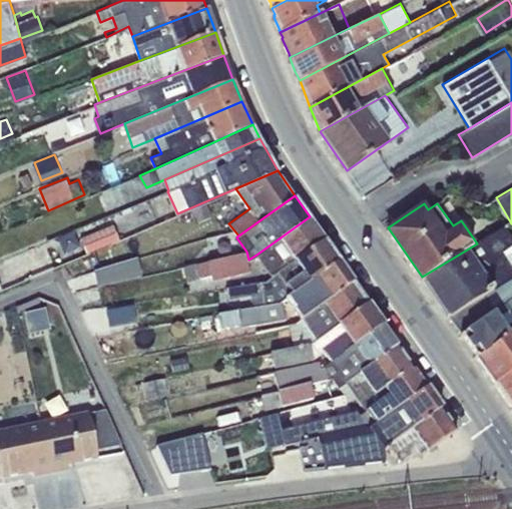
[(272,275),(324,237),(310,216),(257,255),(272,275)]
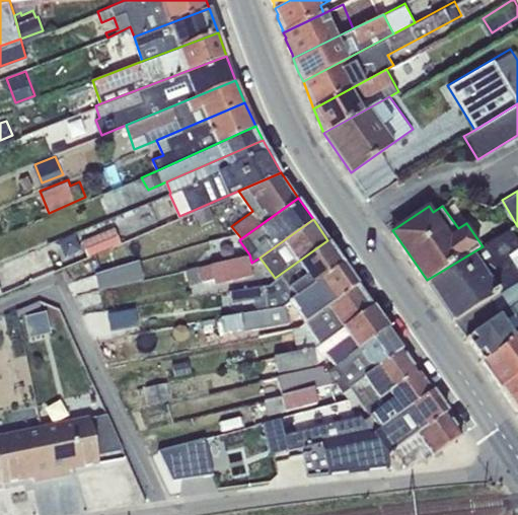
[(115,226),(82,239),(88,255),(122,241),(115,226)]
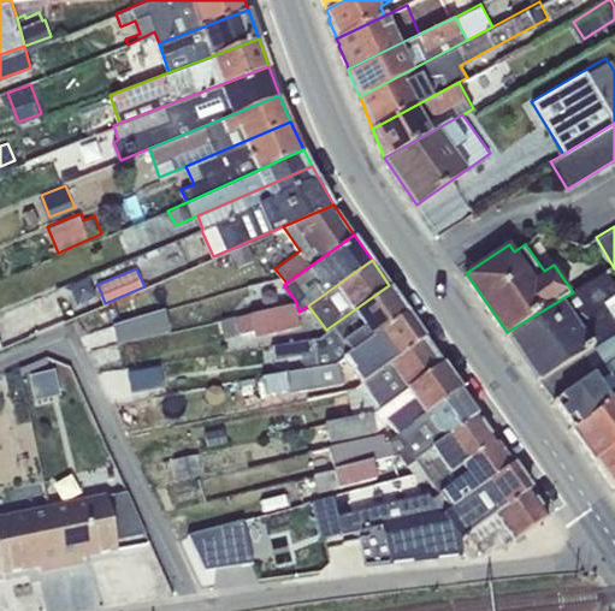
[(539,378),(614,326),(614,283),(607,272),(573,292),(507,332),(508,334),(512,331),(542,373),(537,375),(538,378),(539,378)]
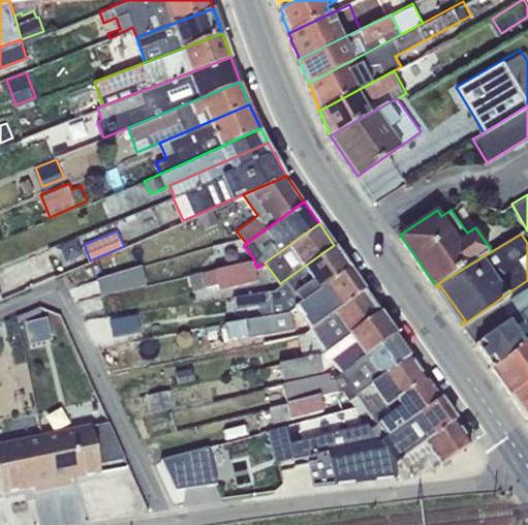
[(296,307),(349,267),(334,245),(280,283),(274,288),(233,295),(235,307),(259,304),(260,316),(289,311),(296,307)]
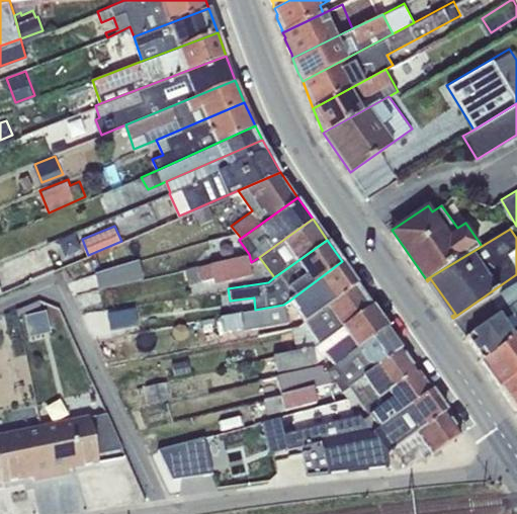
[(251,262),(249,254),(187,267),(188,280),(201,277),(202,279),(213,277),(214,281),(253,273),(251,262)]
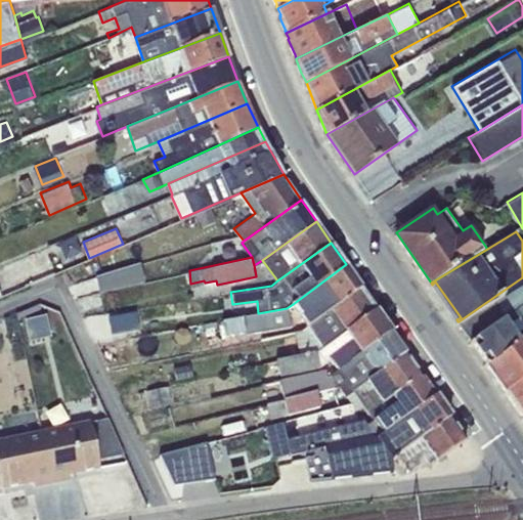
[(140,261),(96,274),(100,289),(144,278),(140,261)]
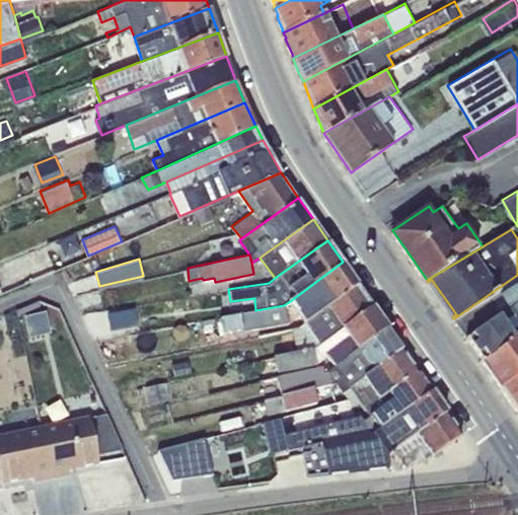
[(305,321),(358,283),(343,262),(290,301),(305,321)]
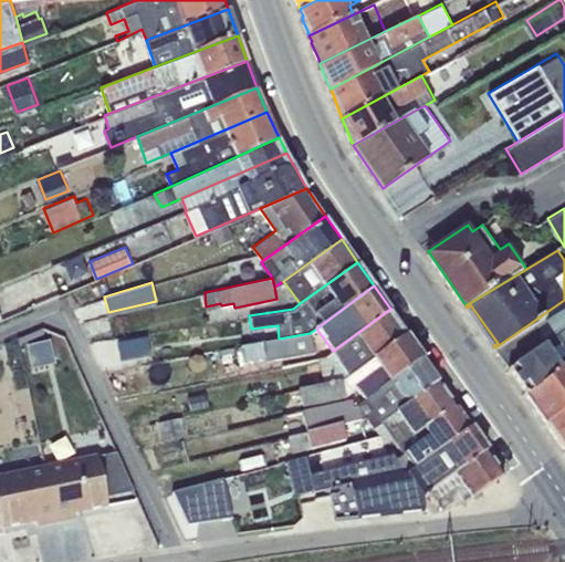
[(526,392),(527,393),(564,367),(564,300),(495,347),(509,366),(508,367),(510,371),(512,368),(526,388),(523,389),(525,393),(526,392)]
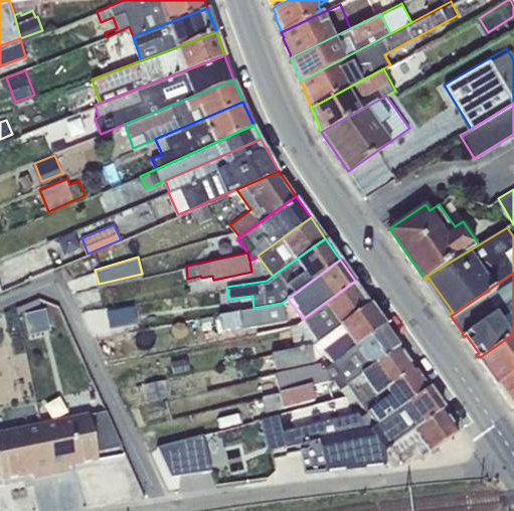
[(311,344),(370,302),(355,281),(303,319),(290,322),(295,348),(311,344)]
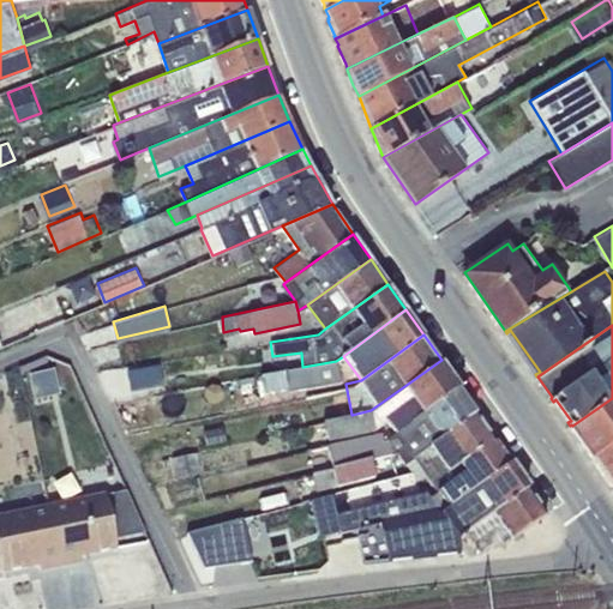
[(396,429),(458,385),(442,360),(371,410),(352,415),(325,421),(330,440),(376,429),(376,427),(388,418),(396,429)]
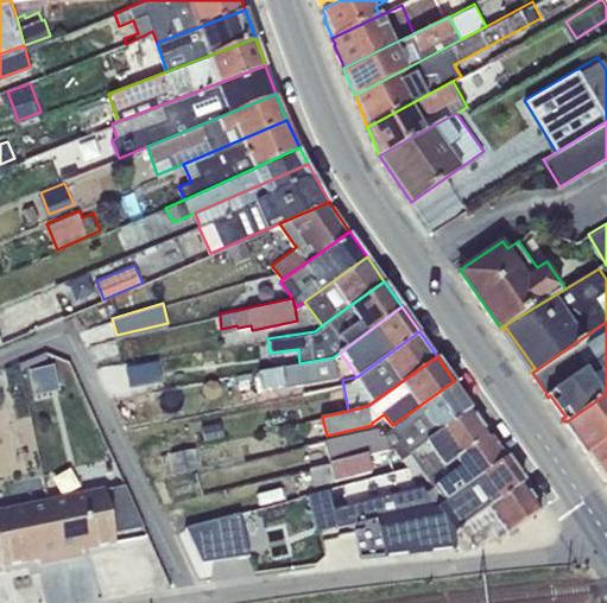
[(339,376),(333,357),(299,363),(259,370),(261,387),(285,383),(286,386),(339,376)]
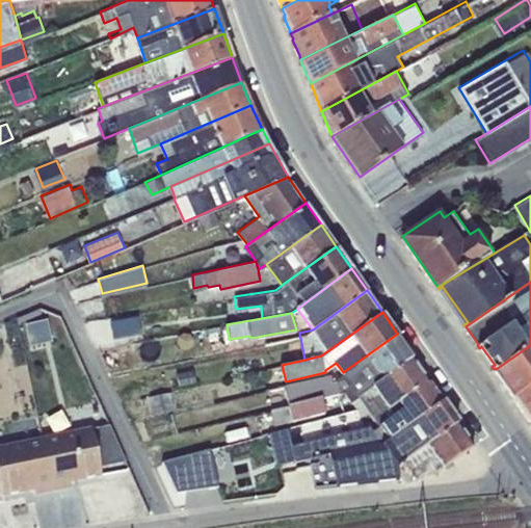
[(140,314),(111,318),(113,336),(142,332),(140,314)]
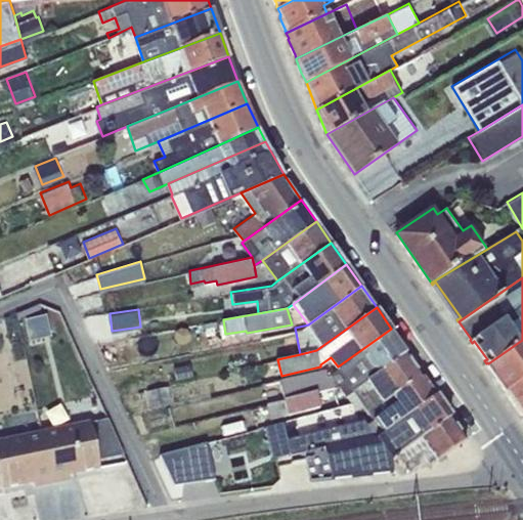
[(47,310),(24,315),(29,340),(53,335),(47,310)]
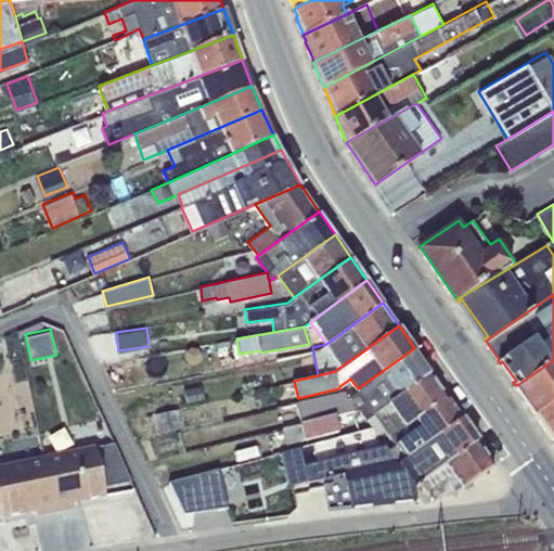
[(366,419),(430,371),(414,348),(358,388),(350,394),(349,388),(339,388),(298,398),(301,423),(336,414),(360,408),(366,419)]
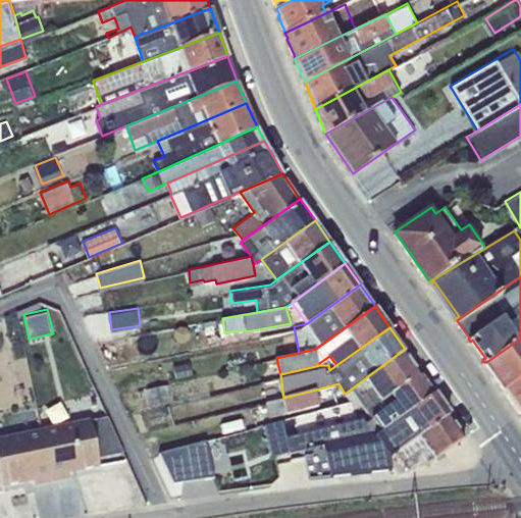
[(520,339),(486,362),(504,387),(520,376),(520,339)]
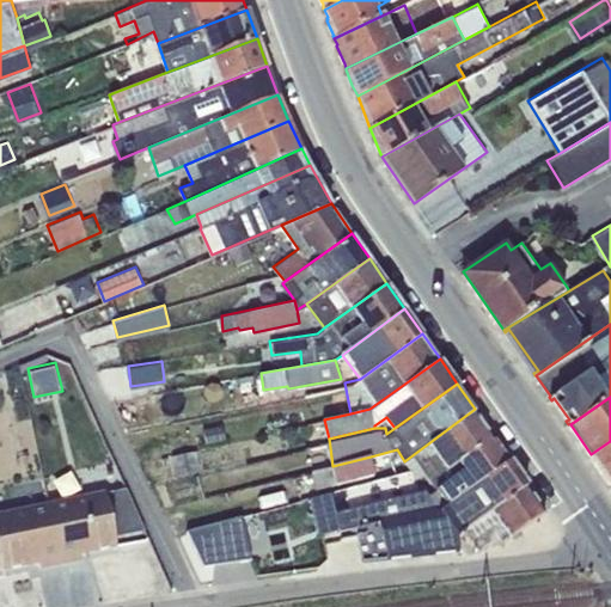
[(429,478),(493,434),(475,409),(404,461),(417,477),(425,472),(429,478)]
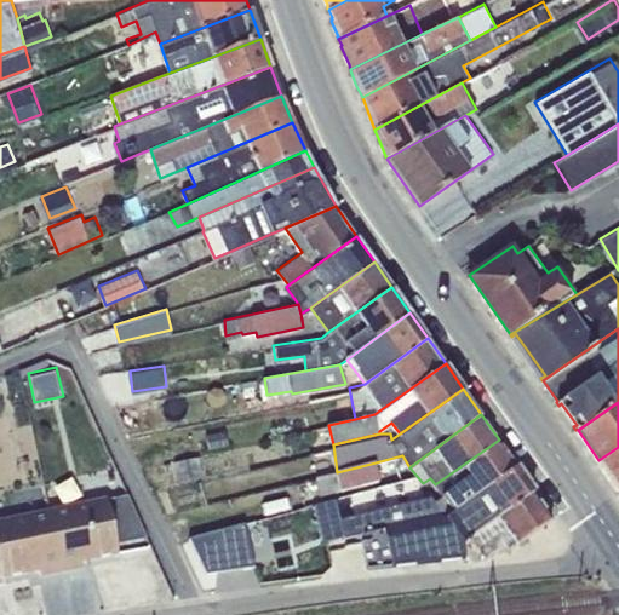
[(446,516),(516,465),(499,440),(435,484),(439,490),(431,495),(446,516)]
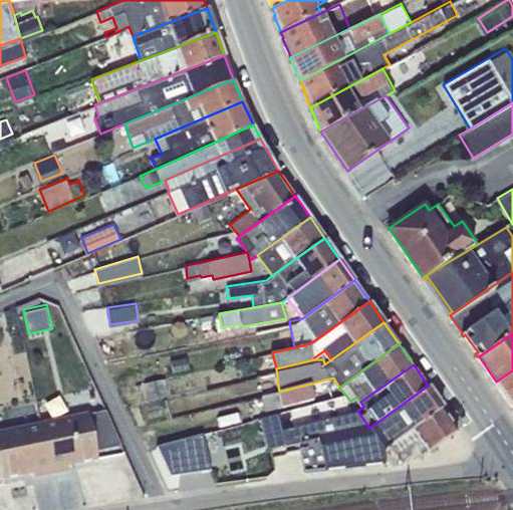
[(512,370),(496,381),(512,406),(512,370)]
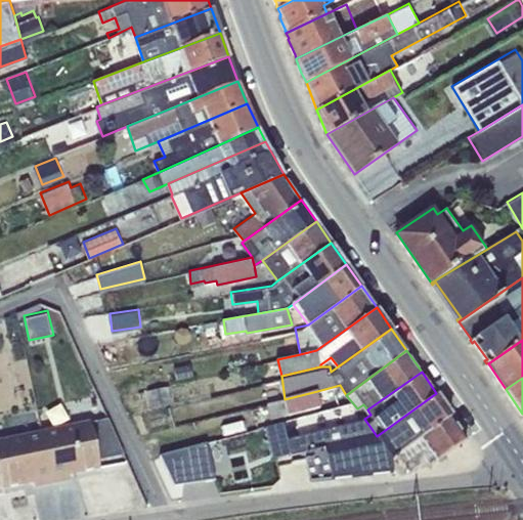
[(169,386),(148,390),(151,406),(172,402),(169,386)]
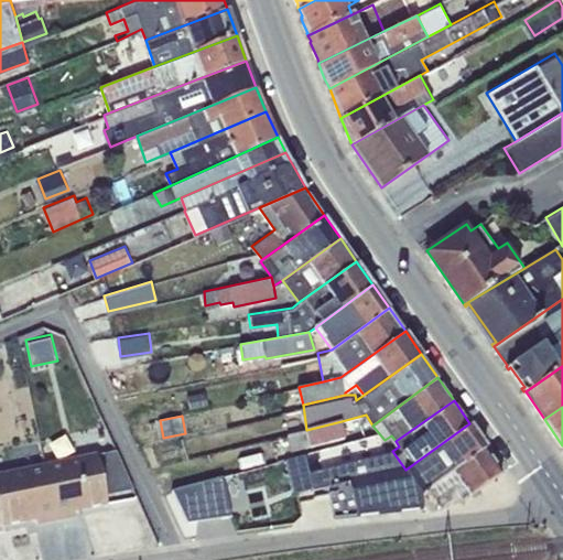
[(342,421),(306,430),(289,434),(292,449),(345,435),(342,421)]
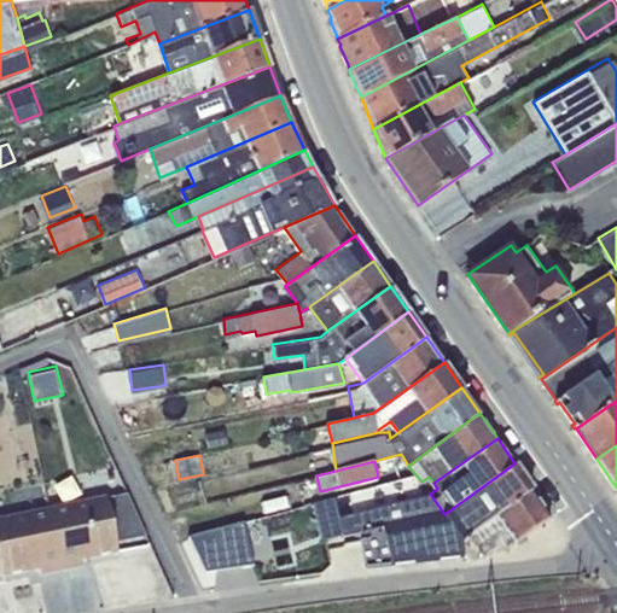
[(470,533),(533,488),(524,476),(514,463),(444,514),(454,527),(461,523),(470,533)]
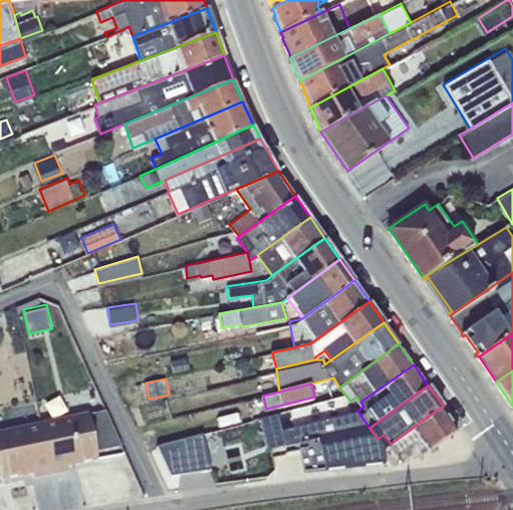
[(421,455),(458,428),(443,406),(391,444),(403,461),(418,450),(421,455)]
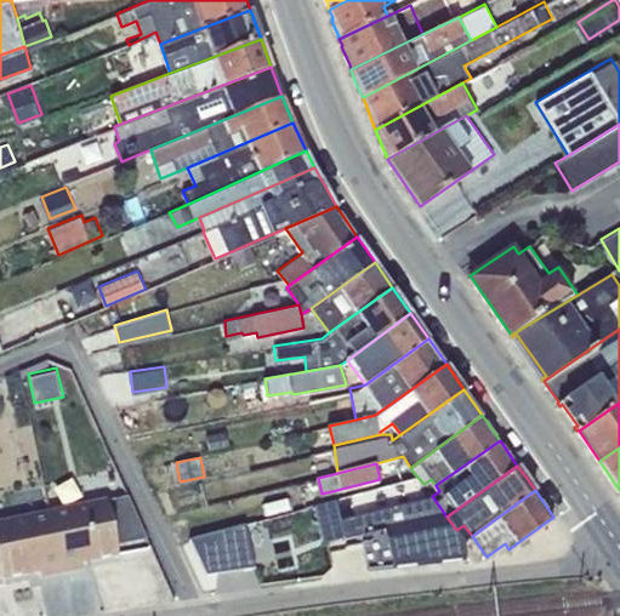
[(128,492),(107,496),(117,541),(147,535),(128,492)]
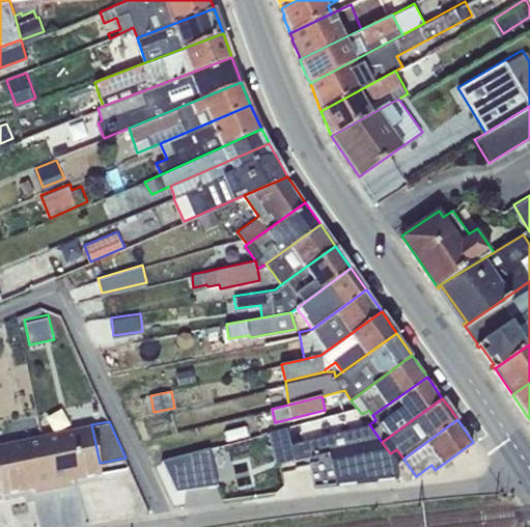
[(91,424),(43,435),(53,486),(71,481),(70,477),(102,471),(100,463),(91,424)]
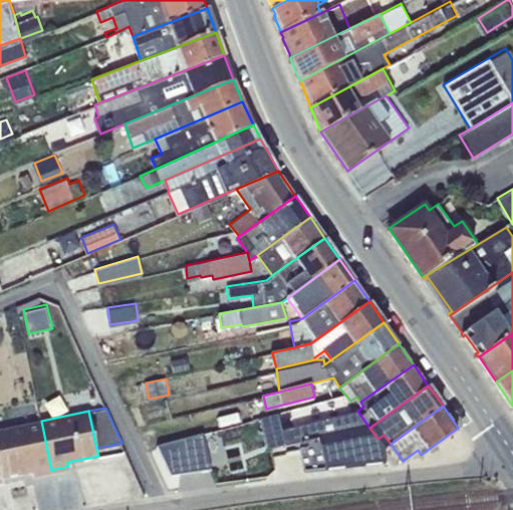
[(369,428),(357,411),(281,429),(285,443),(285,444),(302,441),(318,438),(369,428)]
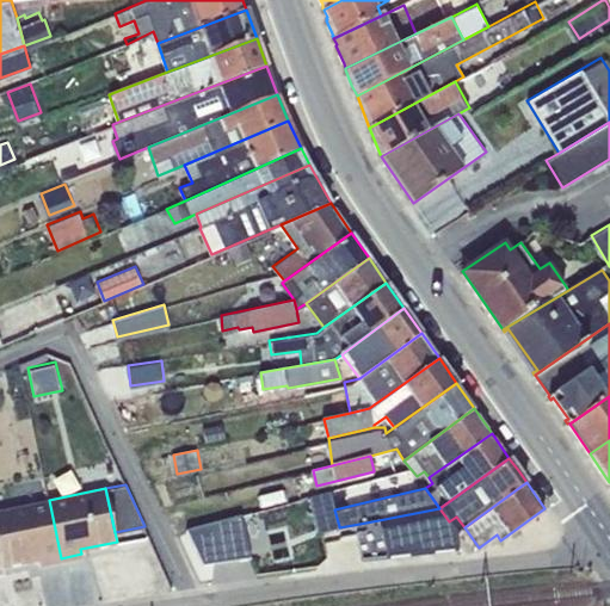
[(314,514),(334,509),(330,489),(309,495),(314,514)]
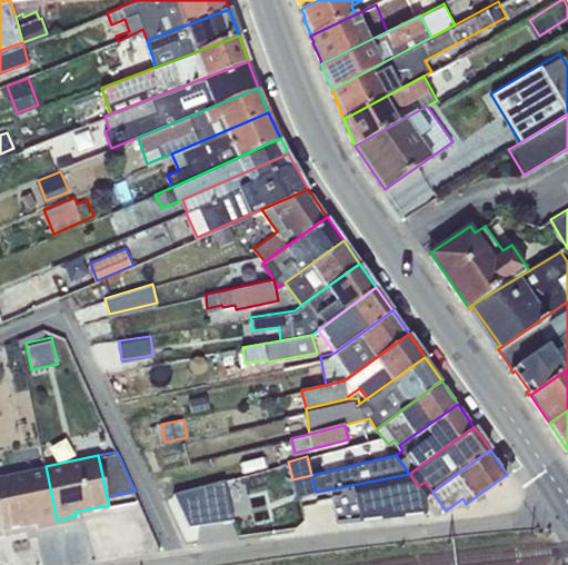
[(46,466),(0,476),(0,512),(3,527),(37,519),(38,524),(57,521),(46,466)]
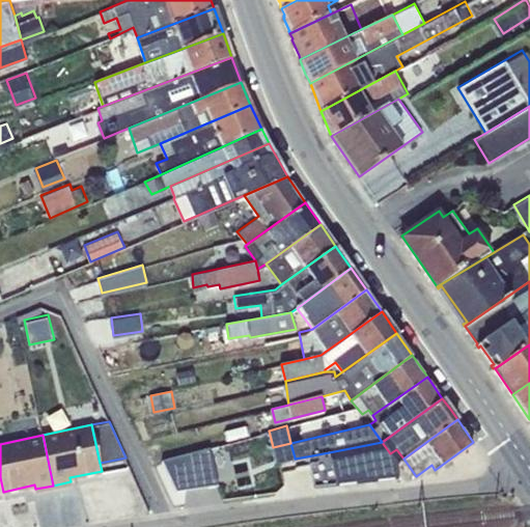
[(314,487),(397,477),(396,464),(403,459),(396,449),(390,453),(382,442),(329,452),(312,455),(313,462),(309,463),(314,487)]
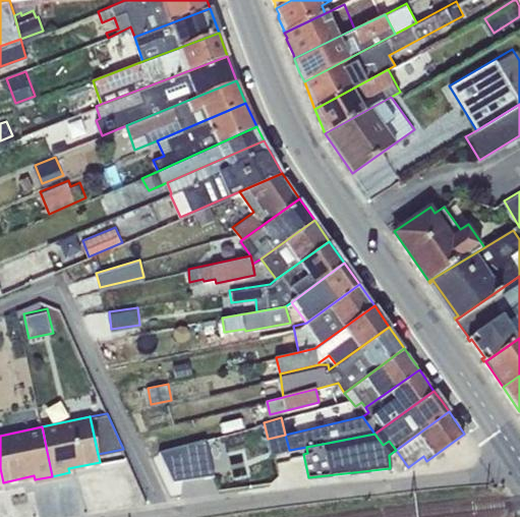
[(289,449),(285,435),(268,439),(271,454),(289,449)]
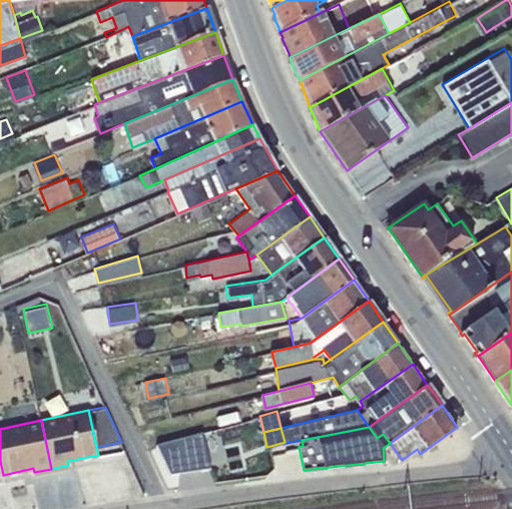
[(201,431),(157,443),(171,472),(211,466),(201,431)]
